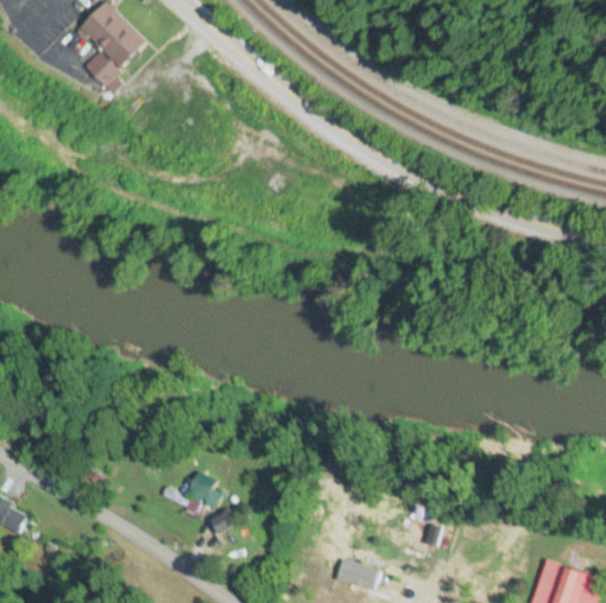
[(146,42),(108,0),(103,0),(79,24),(100,48),(84,62),(103,82),(146,42)]
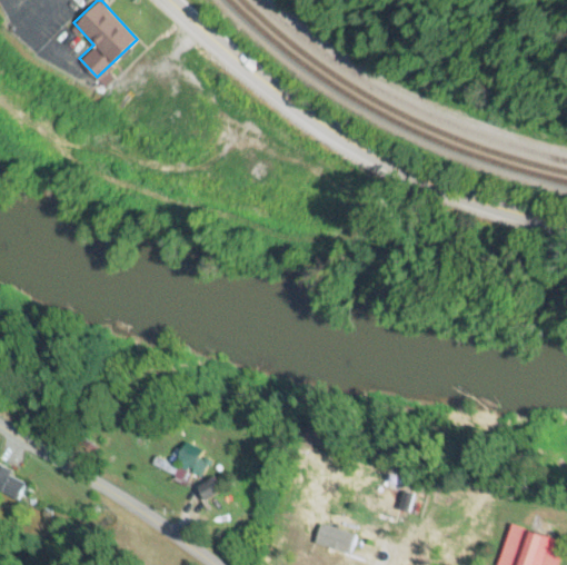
[(186,481),(190,472),(200,476),(207,462),(180,449),(172,464),(153,455),(150,463),(186,481)]
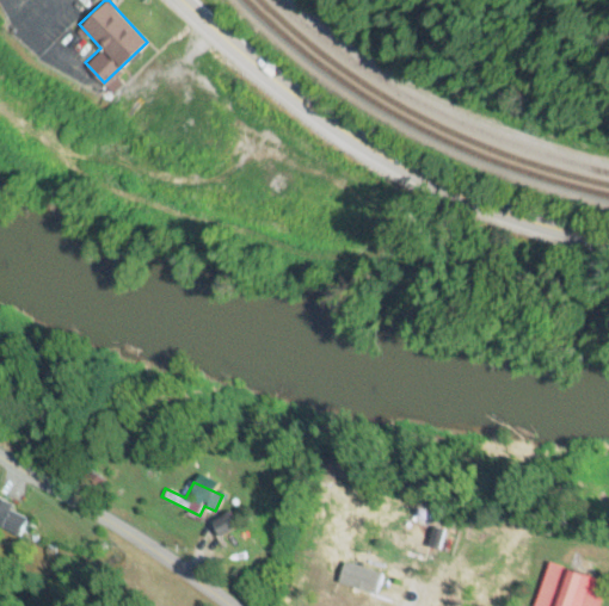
[(420,557),(430,508),(408,505),(399,554),(420,557)]
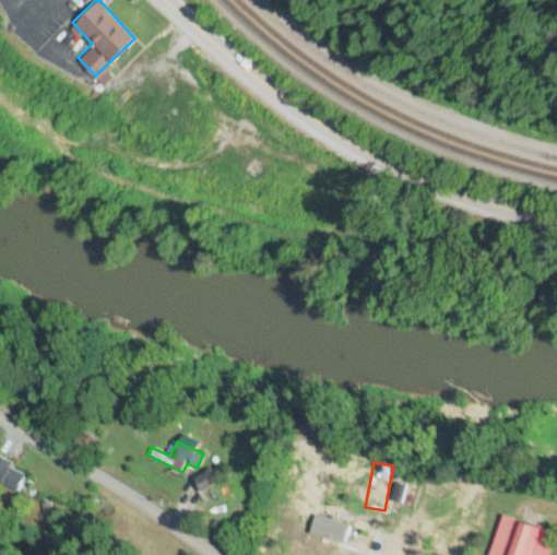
[(218,477),(208,467),(193,480),(203,491),(218,477)]
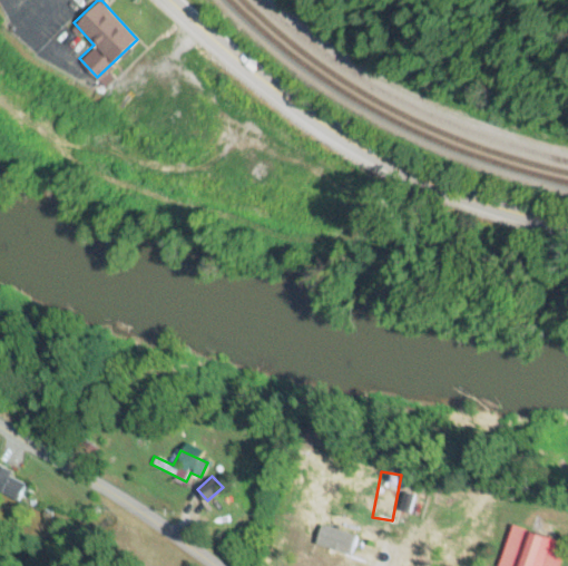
[(15,488),(15,500),(27,500),(27,488),(15,488)]
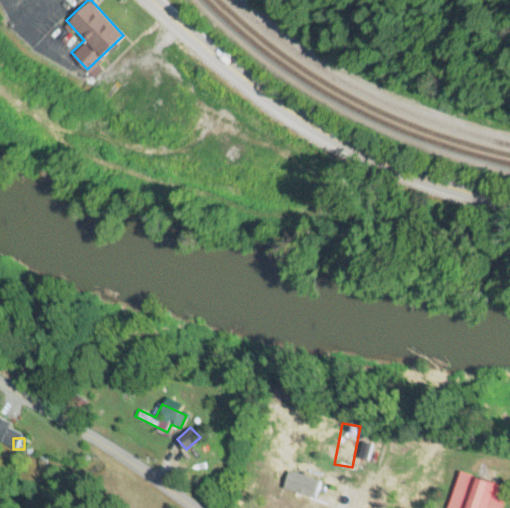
[(359,457),(373,458),(374,441),(360,441),(359,457)]
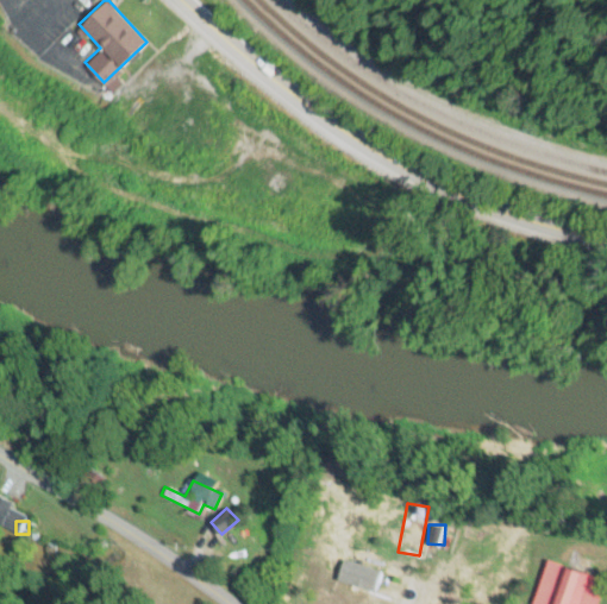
[(532,603),(595,603),(605,574),(546,558),(532,603)]
